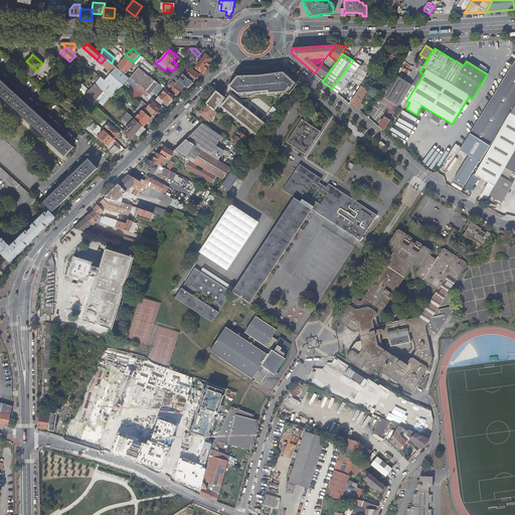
[(200,61),(208,67),(213,60),(205,54),(200,61)]
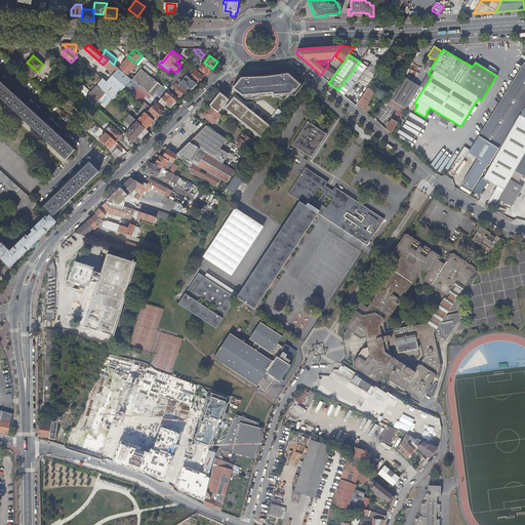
[(136,65),(127,58),(119,68),(128,75),(136,65)]
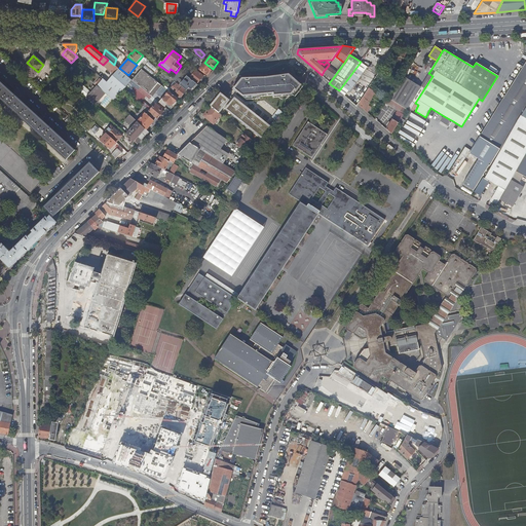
[(103,66),(114,75),(119,69),(114,65),(108,60),(103,65),(103,66)]
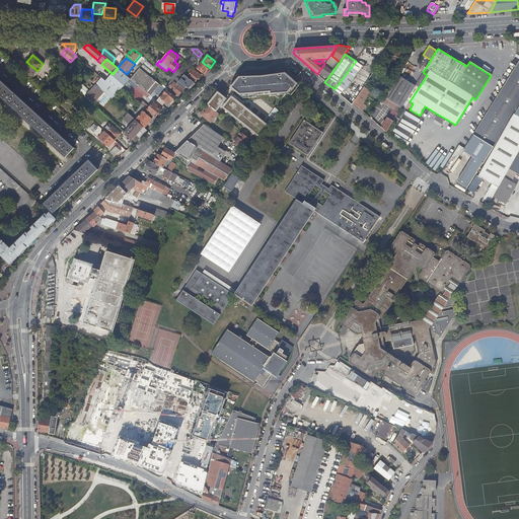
[(518,60),(462,151),(471,157),(456,182),(466,189),(482,163),(483,164),(510,120),(513,115),(518,104),(518,60)]
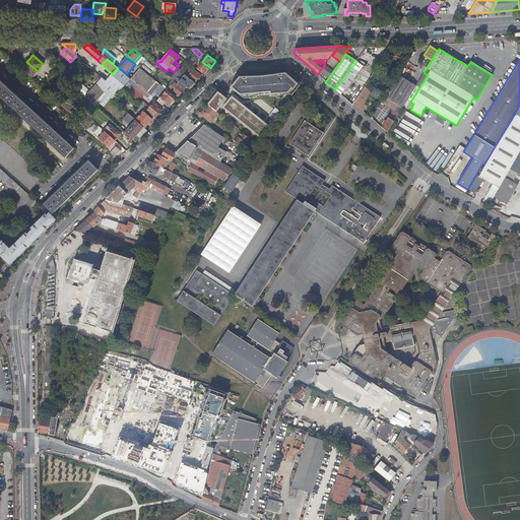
[(31,77),(38,71),(26,62),(21,67),(26,72),(26,73),(26,74),(26,75),(27,76),(28,76),(29,76),(30,75),(31,77)]
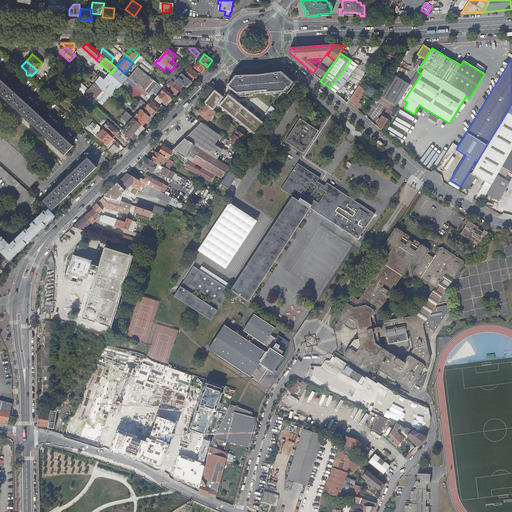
[(201,74),(207,67),(199,61),(194,68),(201,74)]
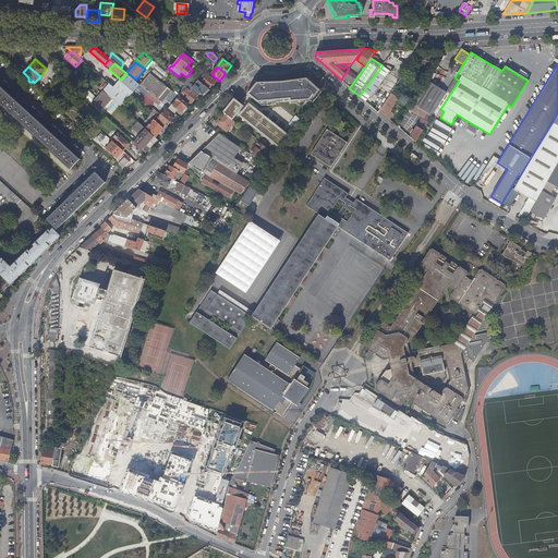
[(353,83),(359,75),(349,68),(349,69),(343,75),(353,83)]
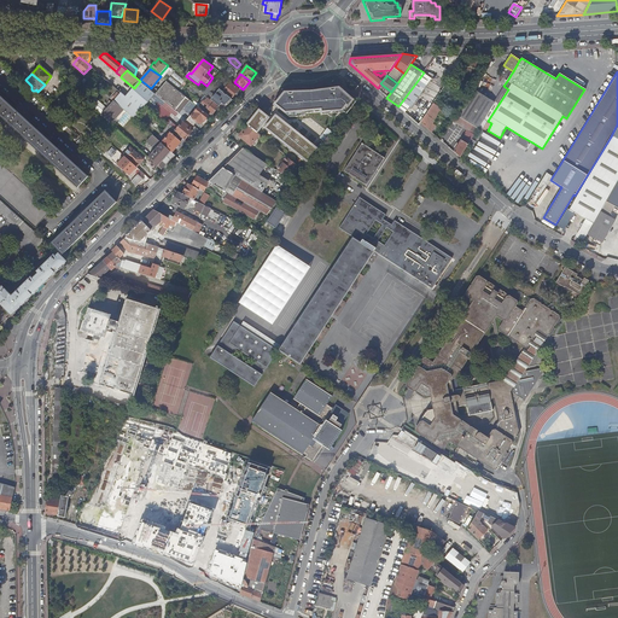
[(121,93),(114,101),(118,105),(134,118),(135,117),(145,106),(156,94),(140,81),(134,88),(126,98),(121,93)]
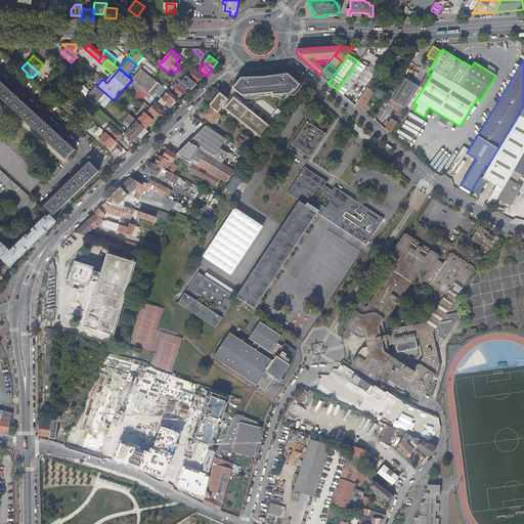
[(170,78),(176,82),(182,73),(178,69),(175,73),(170,78)]
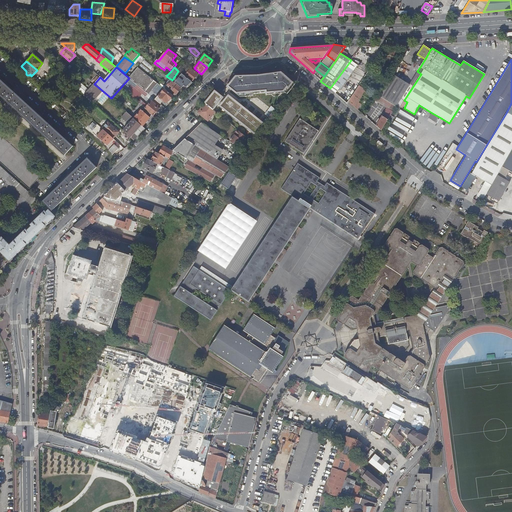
[(129,78),(136,84),(145,91),(148,94),(151,91),(150,90),(157,82),(138,68),(129,78)]
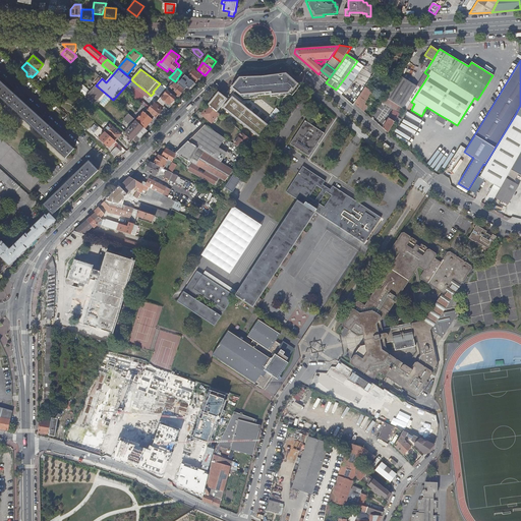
[(187,77),(194,83),(201,75),(194,69),(192,71),(190,70),(188,73),(190,74),(187,77)]
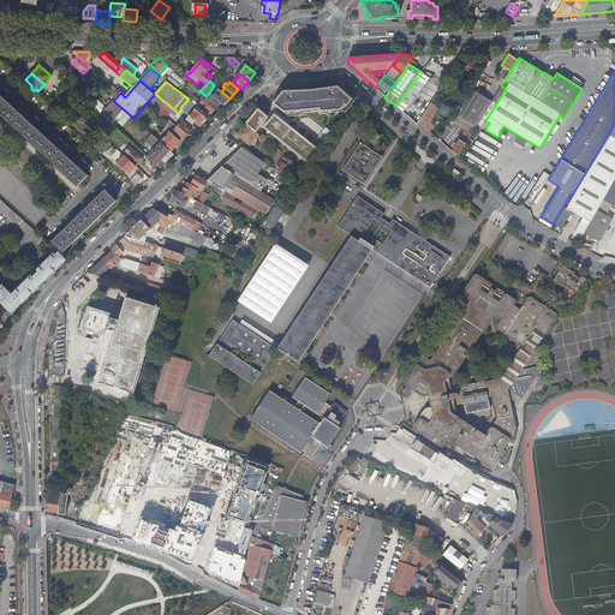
[(311,93),(284,93),(274,107),(286,115),(321,113),(321,115),(346,113),(354,102),(340,88),(311,93)]
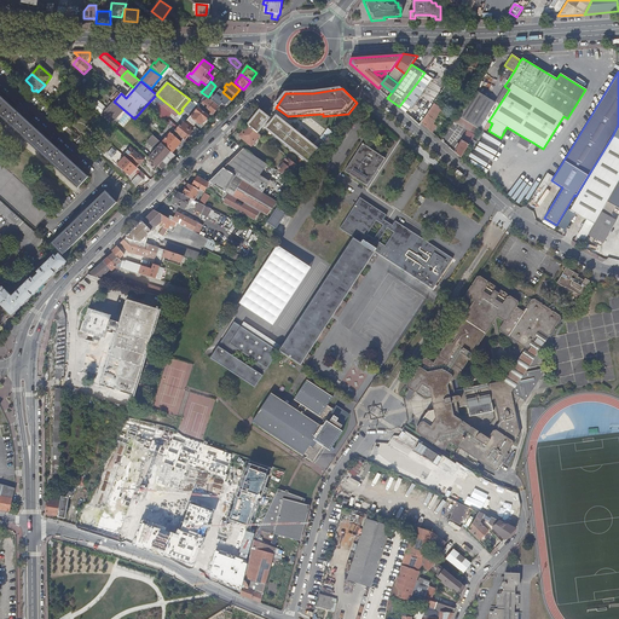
[(212,100),(220,108),(224,104),(226,105),(231,99),(223,92),(220,90),(212,100)]
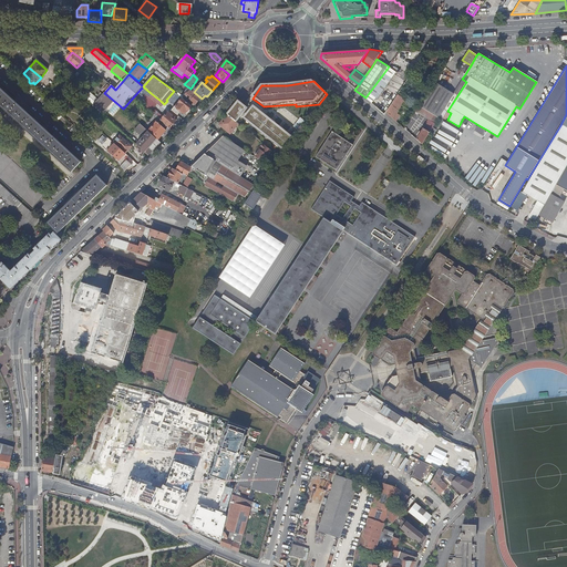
[(420,106),(439,119),(453,94),(434,82),(420,106)]
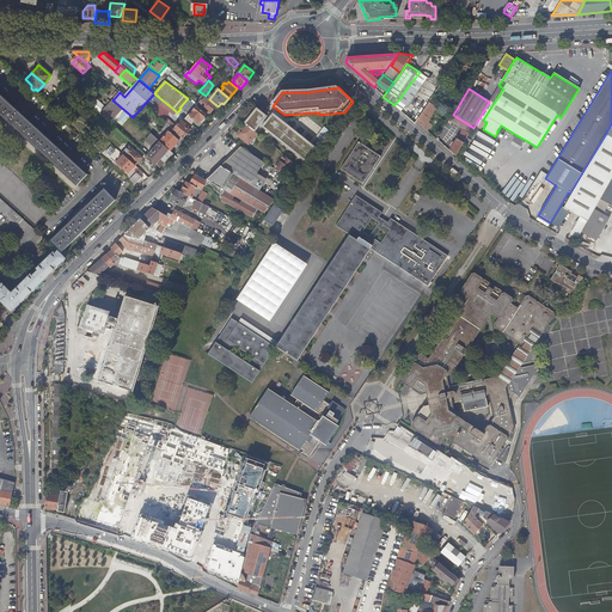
[(144,105),(147,108),(151,104),(157,109),(161,104),(160,103),(163,101),(154,93),(144,105)]
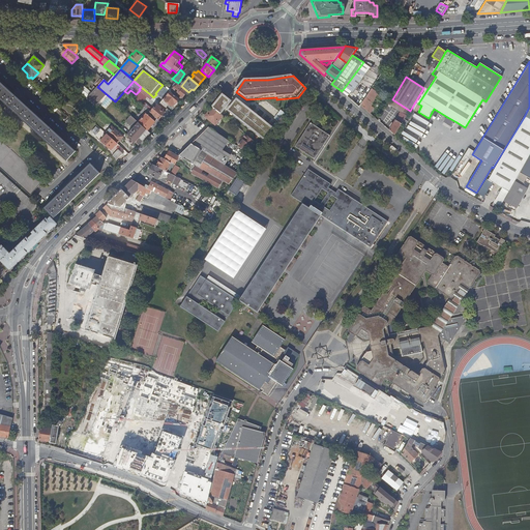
[(0,100),(66,162),(71,156),(76,152),(67,144),(49,127),(31,112),(12,94),(0,83),(0,100)]
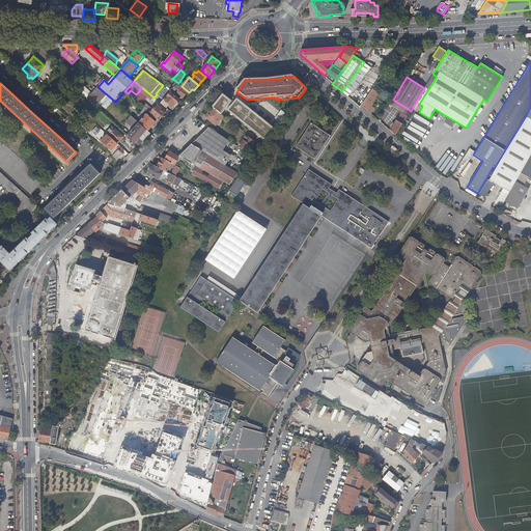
[(176,83),(170,90),(180,99),(182,98),(183,99),(188,92),(176,83)]
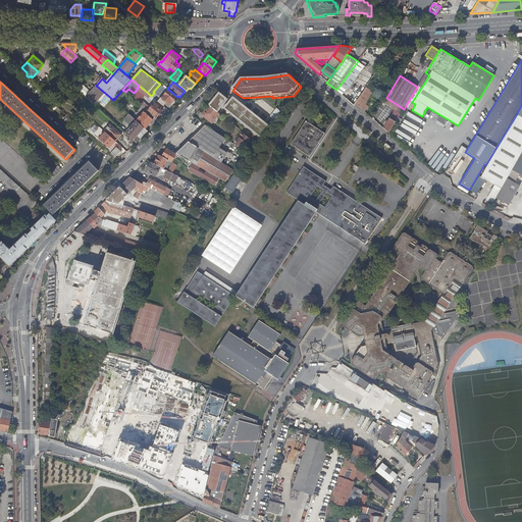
[(77,88),(85,94),(88,89),(81,84),(77,88)]
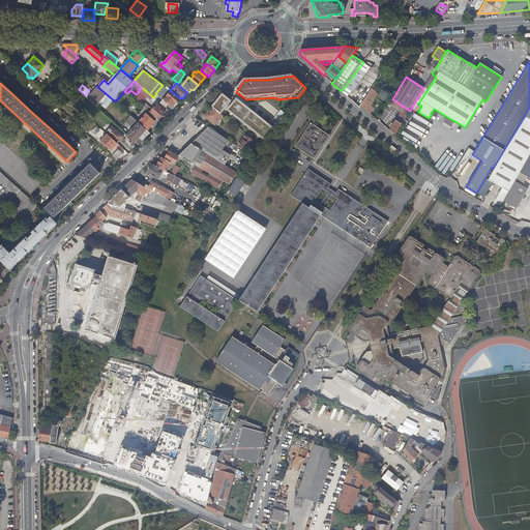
[(87,98),(98,109),(100,107),(101,107),(104,105),(102,102),(109,96),(101,90),(97,87),(87,98)]
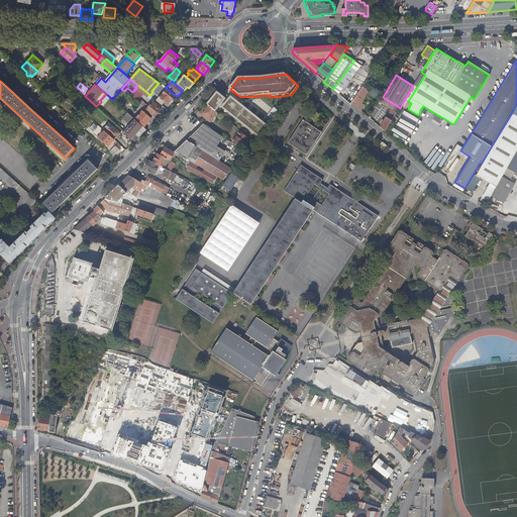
[(367,96),(378,104),(381,98),(369,91),(368,91),(363,87),(351,103),(362,111),(365,106),(362,104),(367,96)]
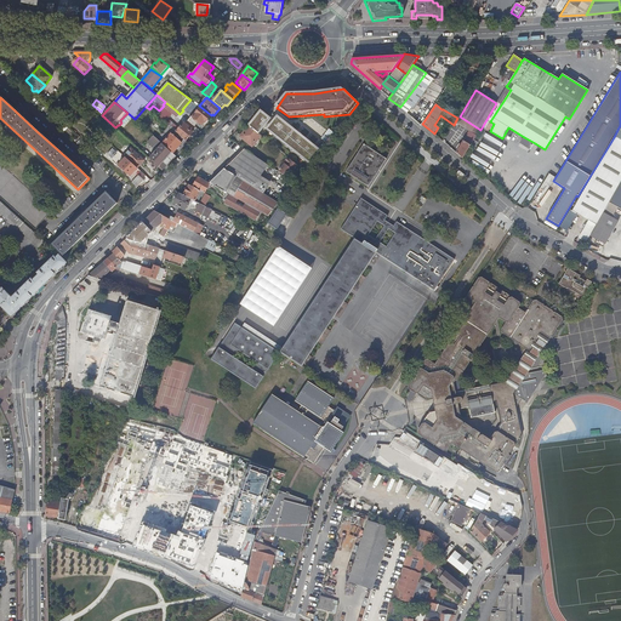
[(188,121),(194,126),(198,121),(201,125),(205,121),(210,117),(200,108),(193,117),(192,117),(188,121)]
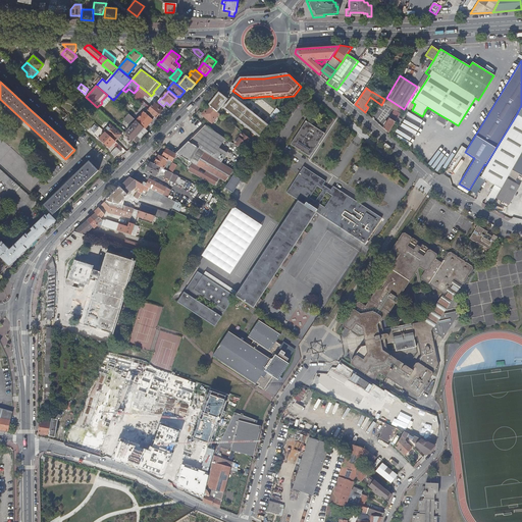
[(219,93),(210,106),(219,113),(229,101),(219,93)]
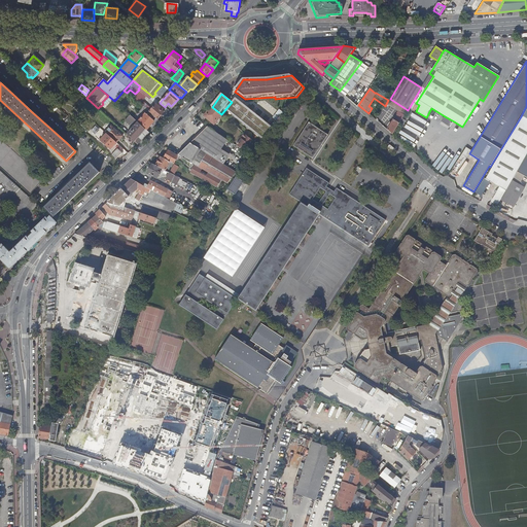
[(236,99),(225,111),(264,140),(264,139),(273,128),(236,99)]
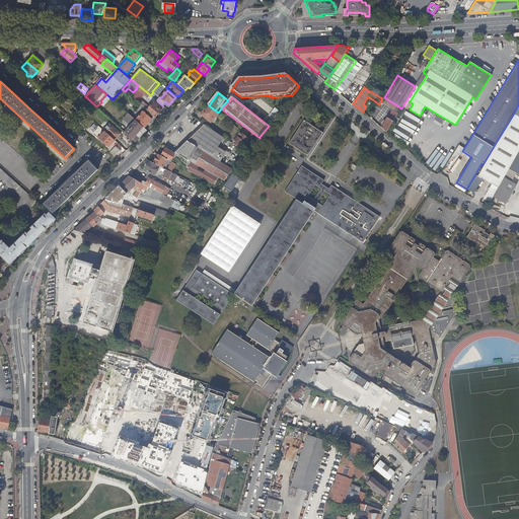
[(147,110),(155,118),(161,110),(159,109),(160,108),(153,102),(147,110)]
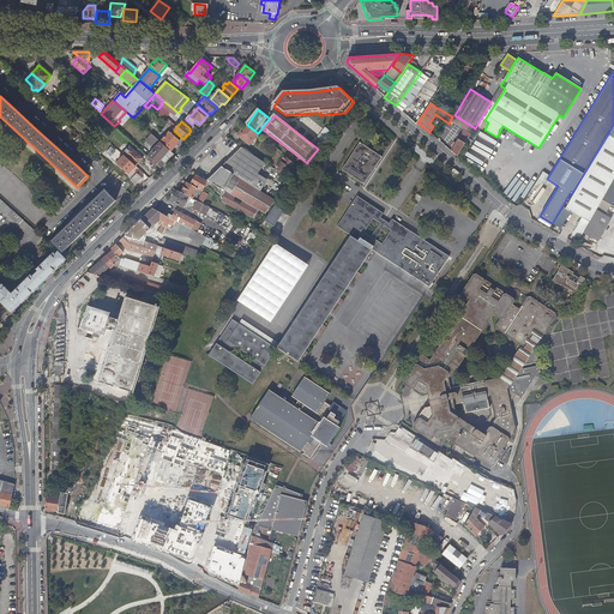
[(247,125),(238,136),(244,139),(250,144),(258,133),(247,125)]
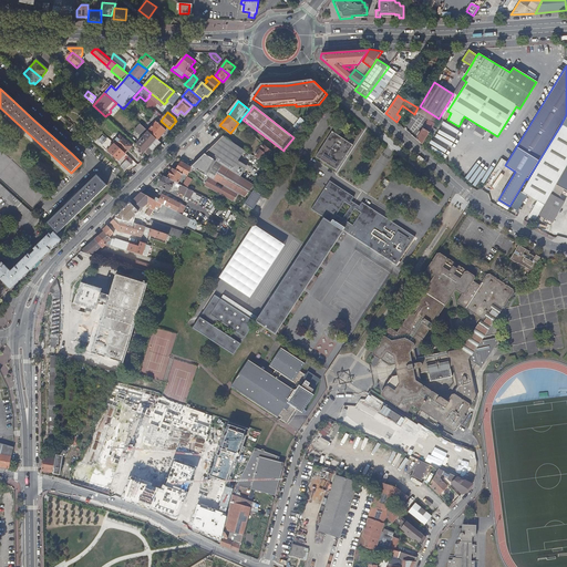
[(148,131),(161,142),(173,131),(169,129),(161,121),(158,124),(156,122),(148,131)]
